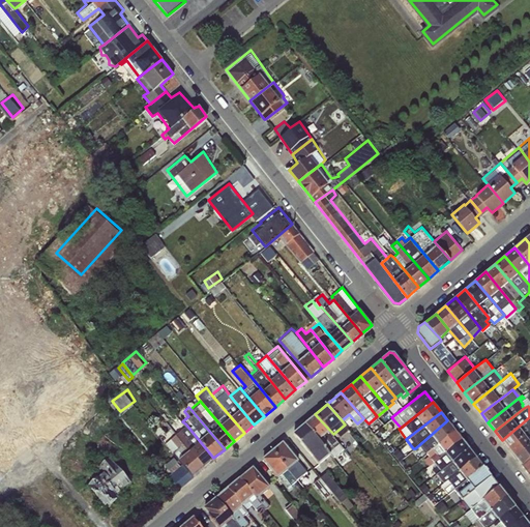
[(333,434),(315,414),(305,421),(329,452),(333,457),(344,447),(333,434)]
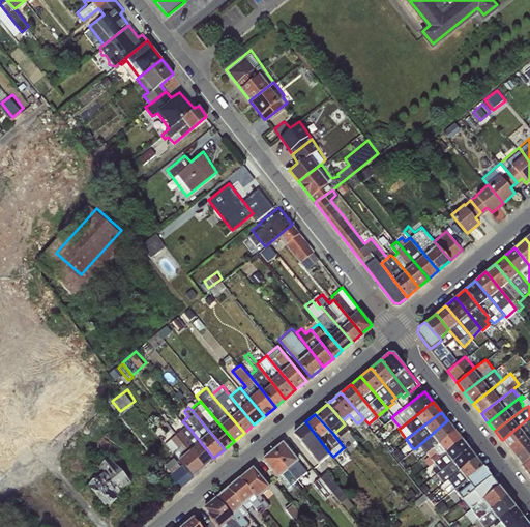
[(529,417),(502,440),(509,449),(526,435),(529,431),(529,417)]
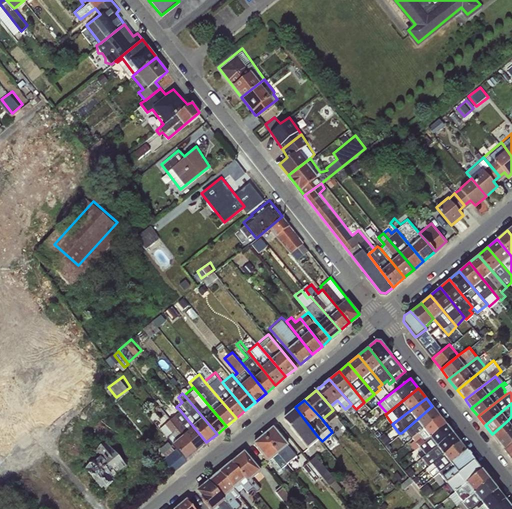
[(432,406),(401,433),(408,440),(438,414),(432,406)]
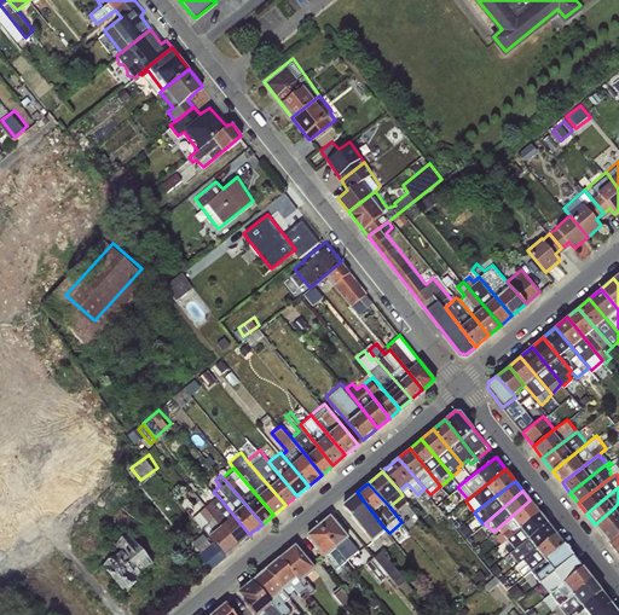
[(385,528),(357,492),(342,504),(372,540),(385,528)]
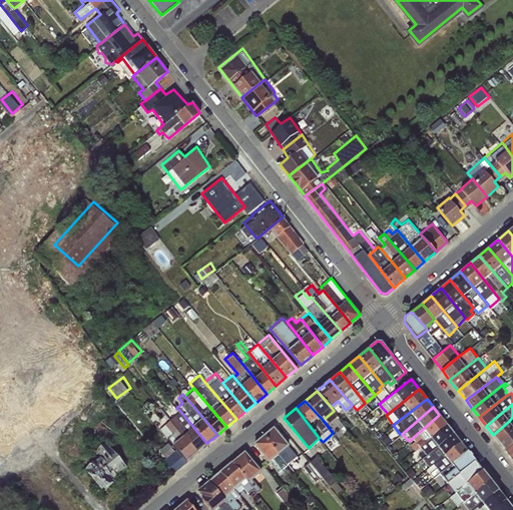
[(170,418),(196,452),(206,443),(179,410),(170,418)]
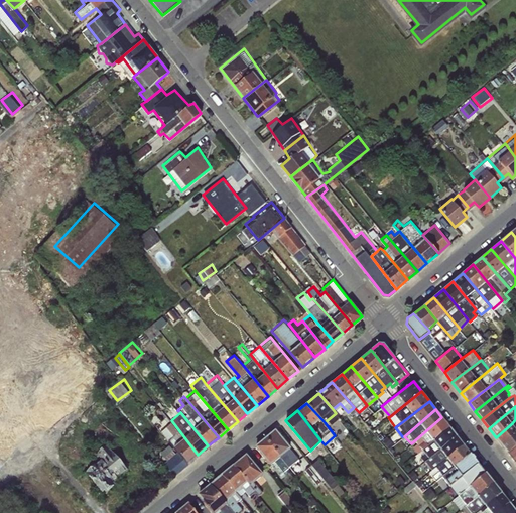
[(441,417),(411,443),(418,453),(422,449),(448,426),(441,417)]
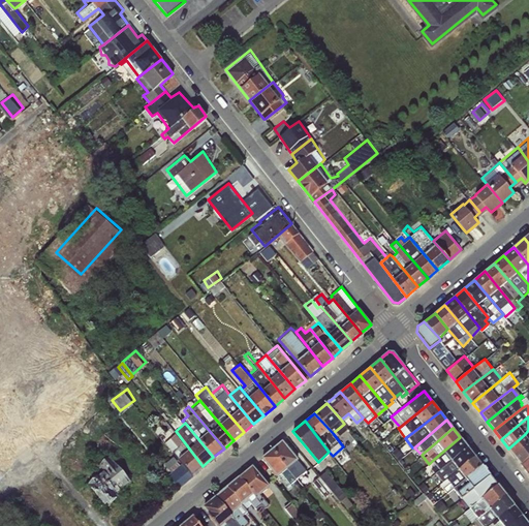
[(203,466),(176,431),(163,440),(172,451),(160,460),(164,465),(176,456),(181,461),(166,472),(178,486),(203,466)]
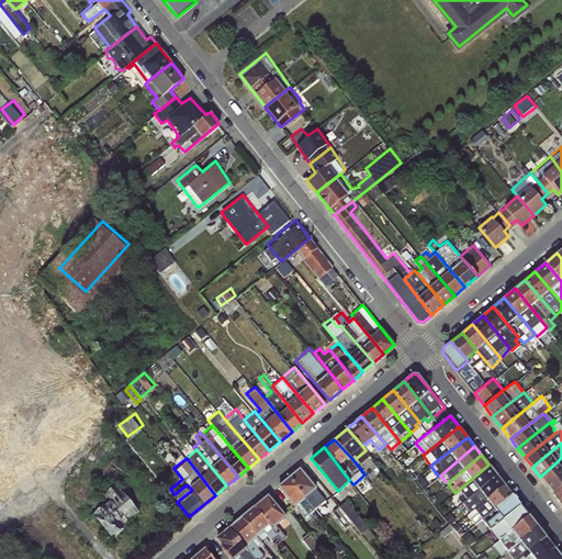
[(561,466),(558,461),(540,477),(547,484),(561,470),(561,466)]
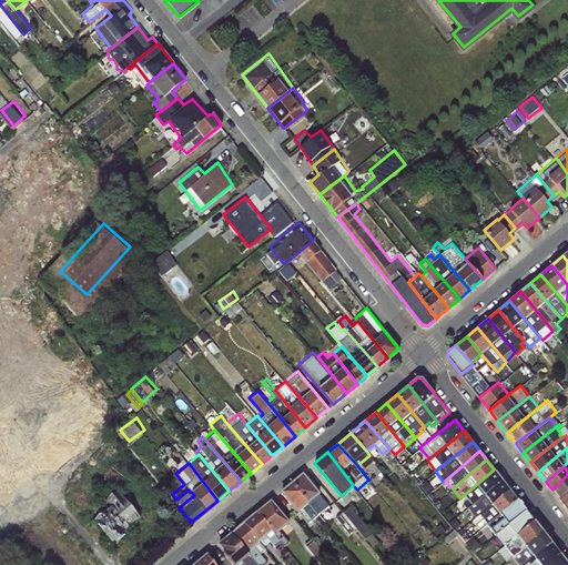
[(473,502),(503,481),(494,470),(465,494),(473,502)]
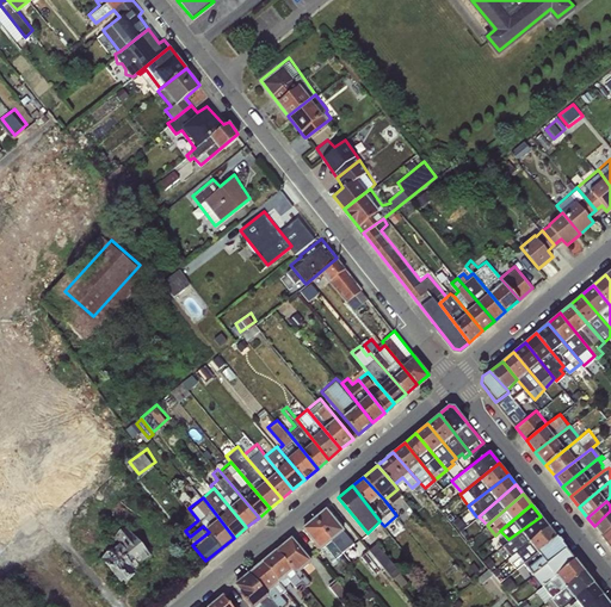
[(327,507),(314,518),(333,539),(351,561),(363,550),(327,507)]
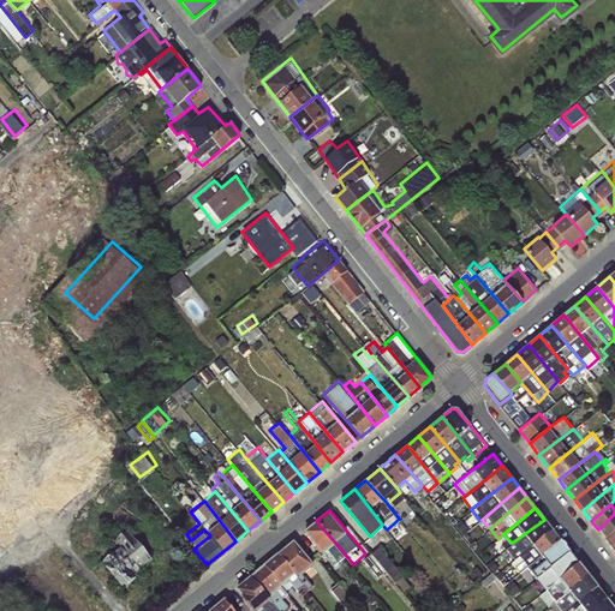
[(605,539),(614,531),(614,514),(598,529),(605,539)]
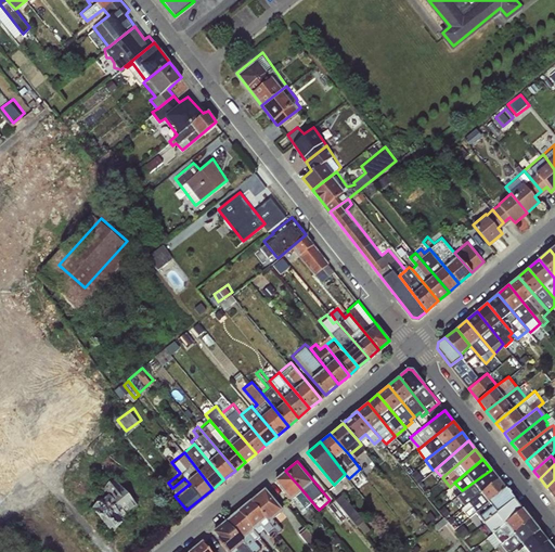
[(491,470),(462,490),(456,495),(464,503),(498,477),(491,470)]
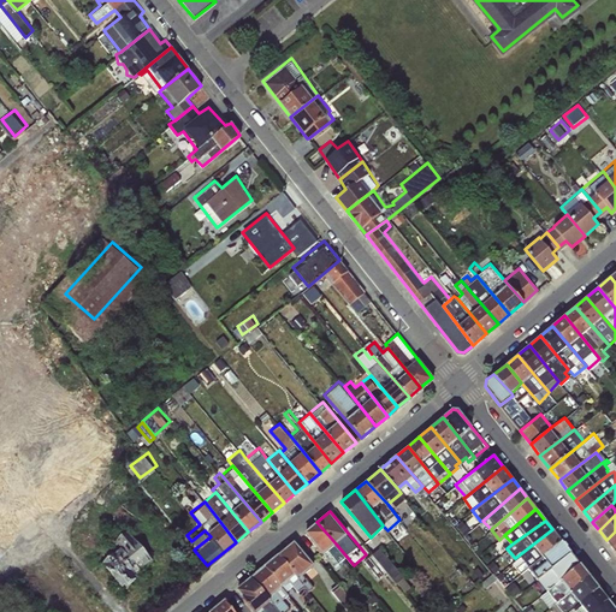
[(323,554),(336,544),(317,522),(304,532),(323,554)]
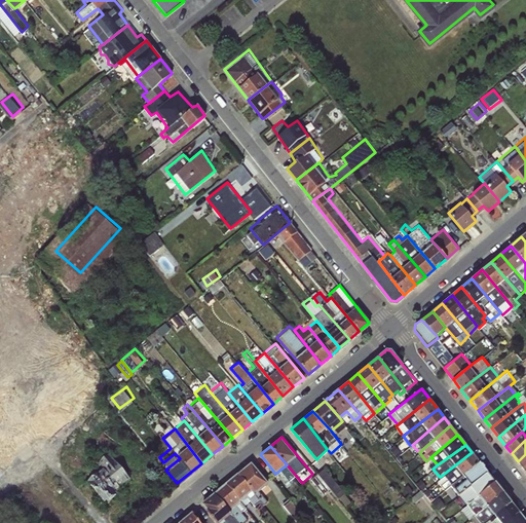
[(116,490),(130,478),(109,452),(98,460),(103,467),(90,477),(88,482),(104,500),(106,498),(108,500),(117,492),(116,490)]
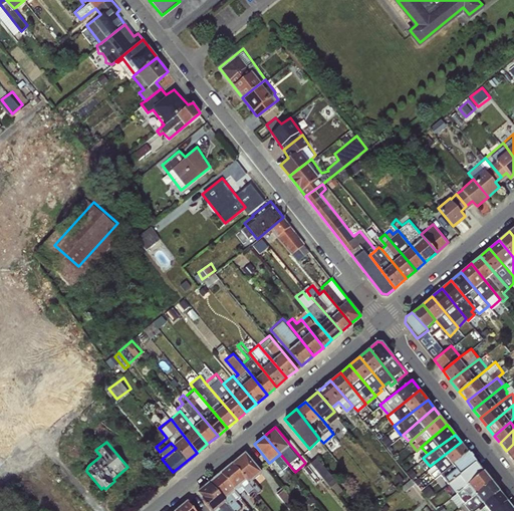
[(461,442),(430,466),(427,469),(435,479),(439,475),(468,451),(461,442)]
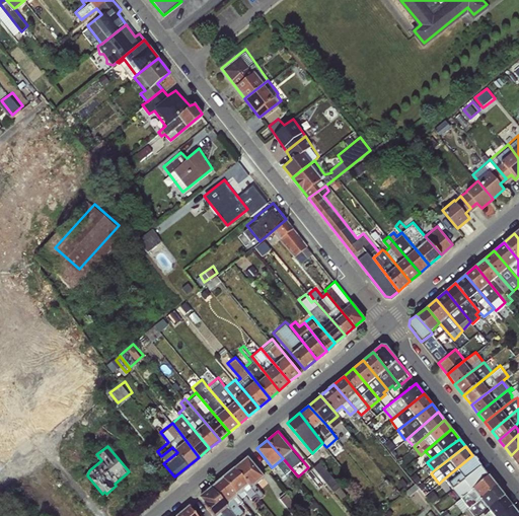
[(235,466),(247,484),(251,488),(265,475),(248,455),(235,466)]
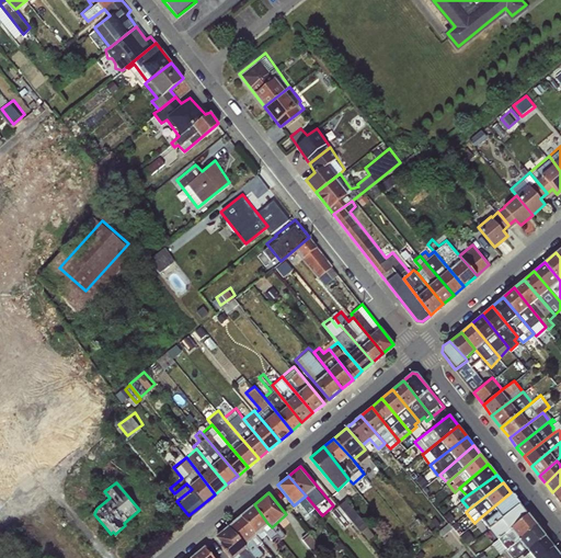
[(511,492),(479,519),(483,525),(485,523),(490,527),(519,503),(511,492)]
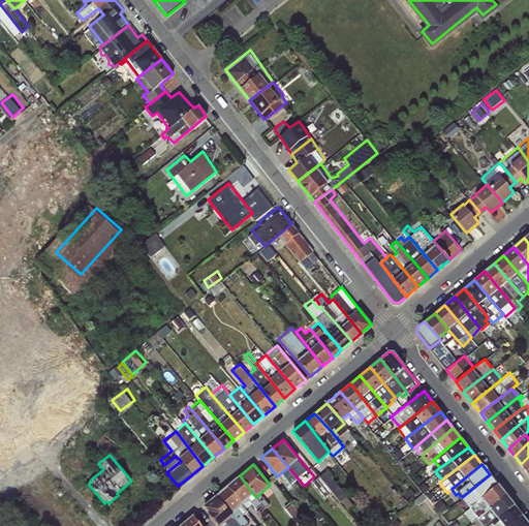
[(490,474),(462,497),(468,506),(497,485),(490,474)]
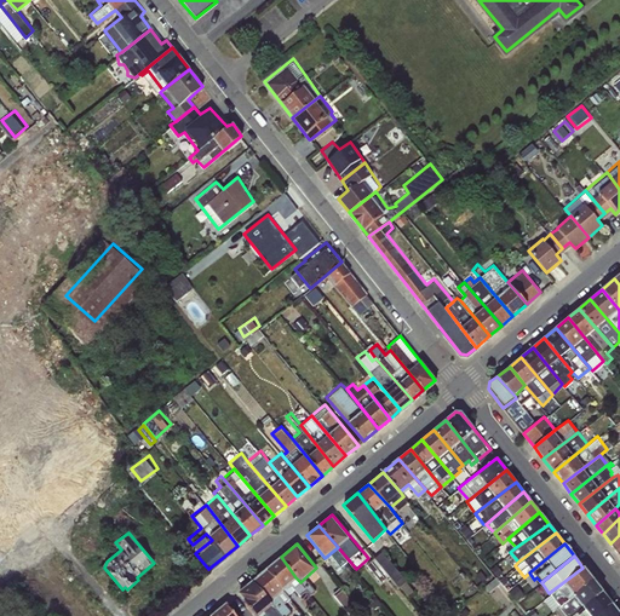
[(296,577),(281,557),(267,569),(282,588),(296,577)]
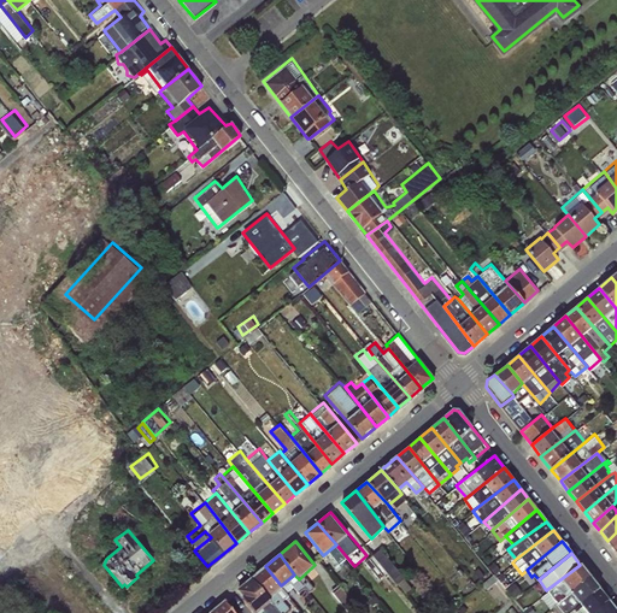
[(580,565),(546,590),(545,593),(550,599),(547,601),(553,607),(591,576),(580,565)]
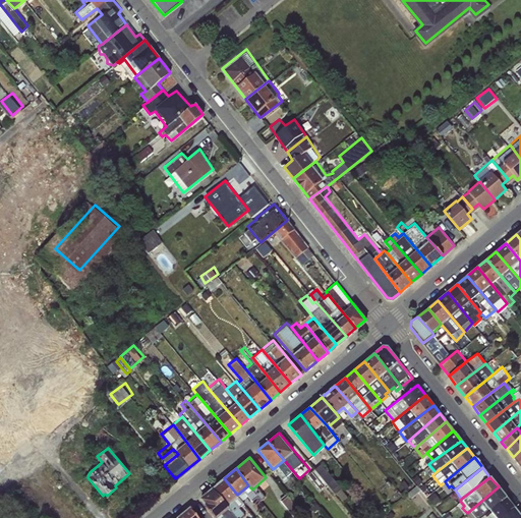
[(237,495),(224,478),(213,487),(227,504),(237,495)]
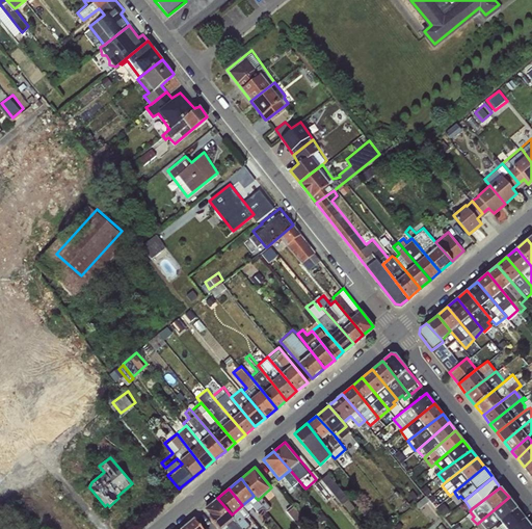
[(509,497),(477,524),(480,528),(488,528),(517,507),(509,497)]
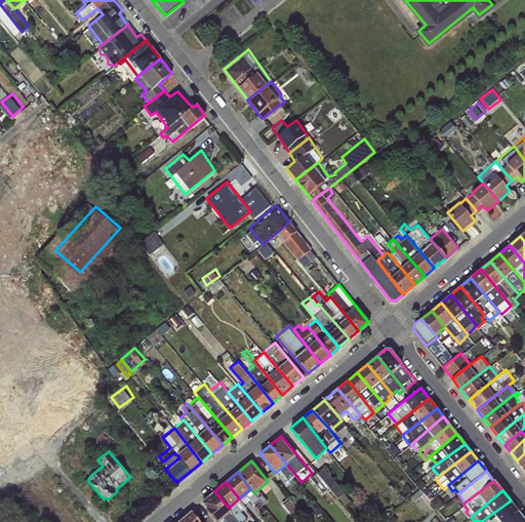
[(229,508),(214,491),(201,503),(207,509),(206,510),(216,521),(218,521),(231,512),(229,508)]
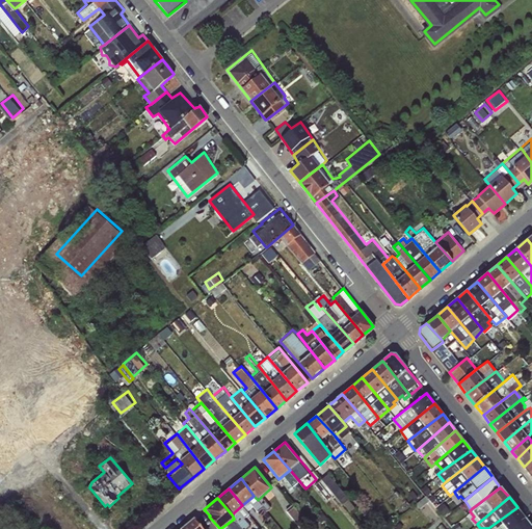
[(517,507),(488,528),(510,528),(525,518),(517,507)]
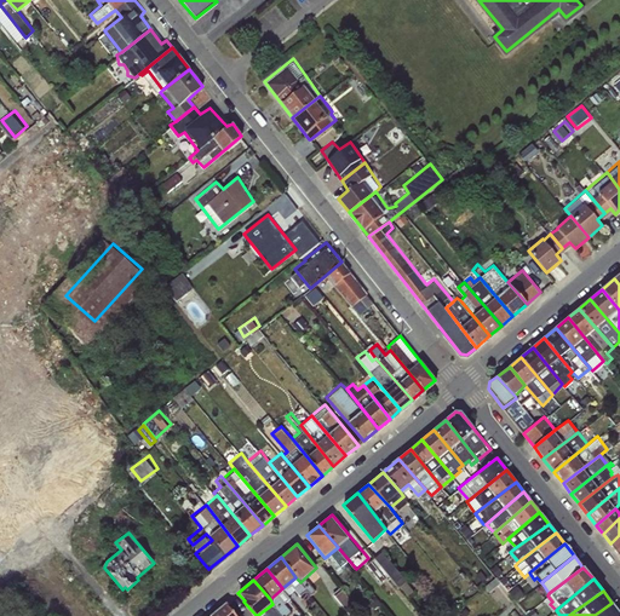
[(211,615),(239,615),(225,603),(211,615)]
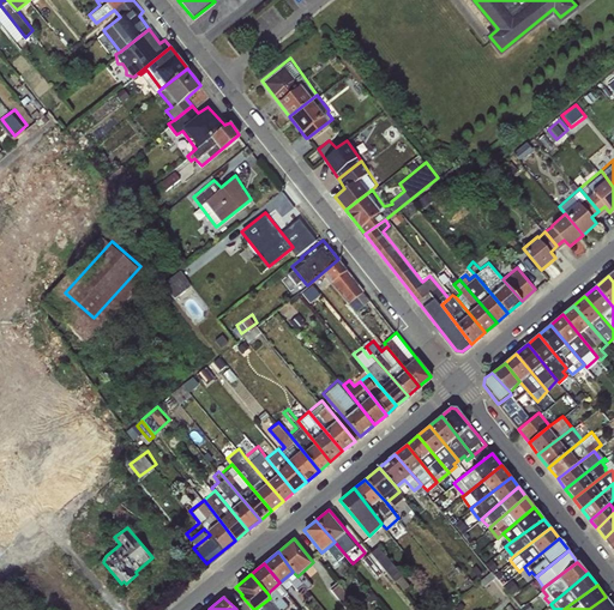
[(613,608),(606,597),(589,609),(611,609),(613,609),(613,608)]
